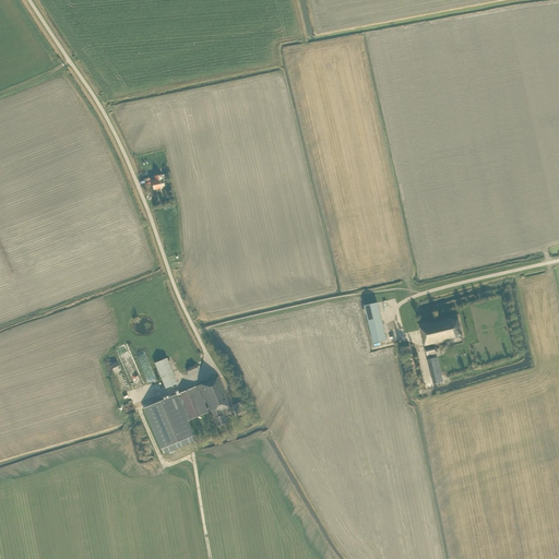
[(162,187),(164,186),(162,175),(154,177),(155,181),(152,181),(153,190),(162,188),(162,187)]
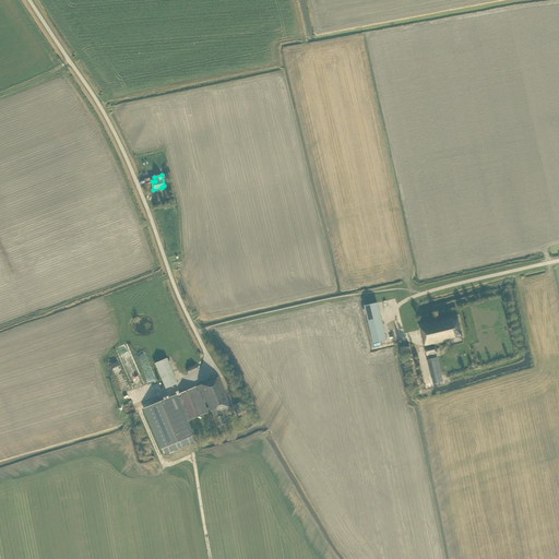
[(378,302),(365,306),(373,344),(387,341),(378,302)]
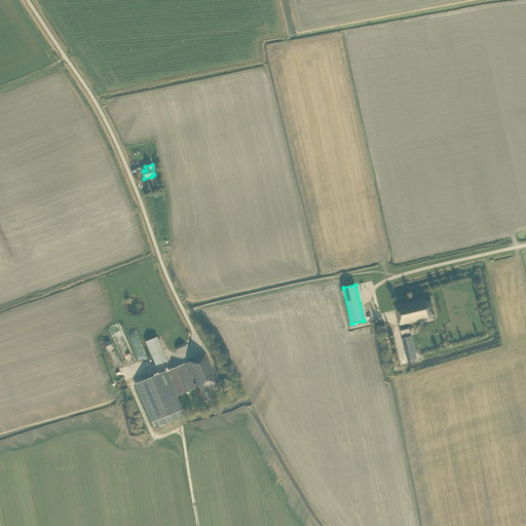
[(429,318),(436,316),(431,300),(427,301),(426,300),(396,307),(402,335),(412,333),(409,324),(424,321),(424,320),(429,318)]
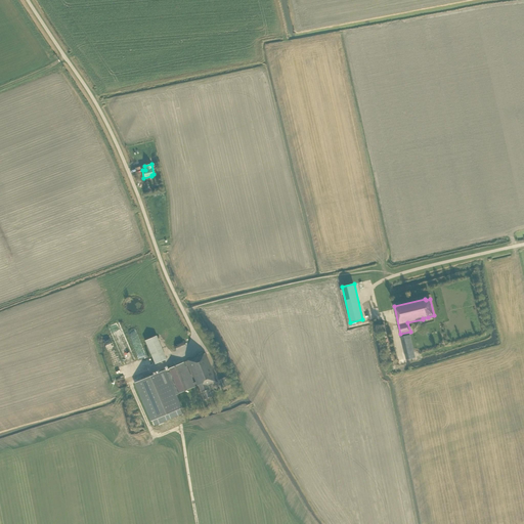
[(409,335),(399,337),(404,360),(415,358),(409,335)]
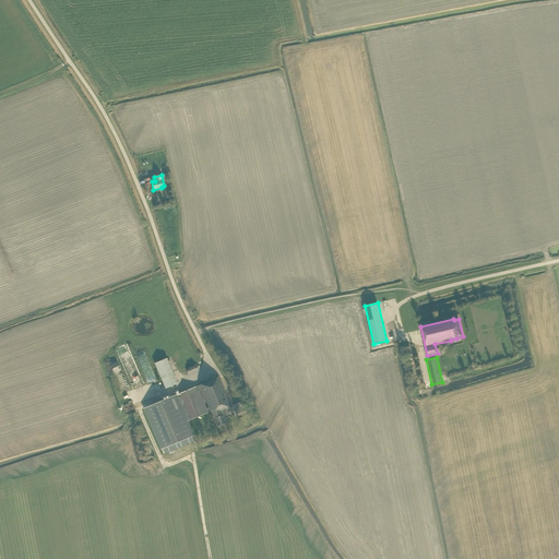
[(187,421),(188,420),(212,411),(217,426),(226,423),(221,413),(232,407),(218,377),(209,381),(209,380),(210,379),(209,378),(207,378),(207,377),(202,379),(203,381),(201,382),(202,383),(176,395),(187,421)]
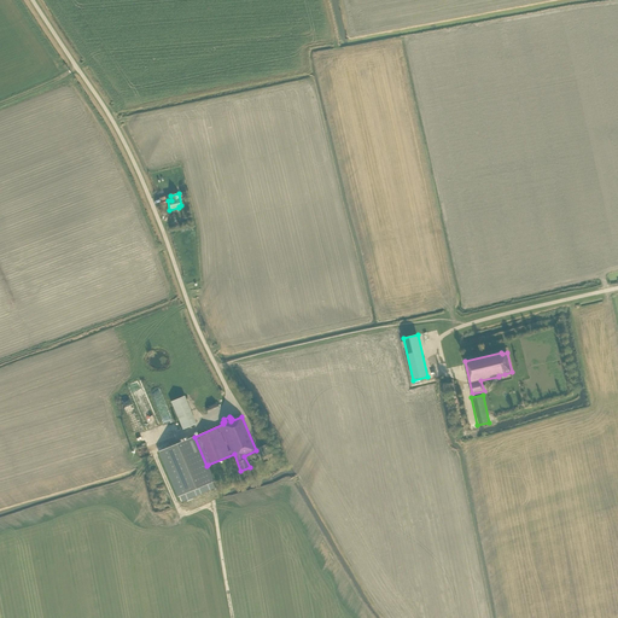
[(180,424),(182,430),(193,425),(191,419),(180,424)]
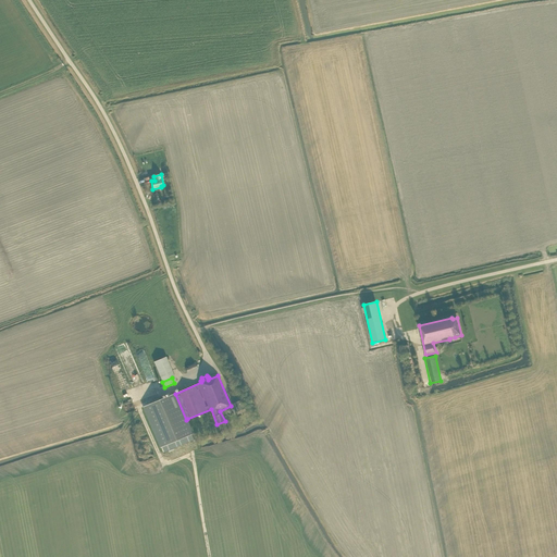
[(141,387),(144,395),(162,388),(160,381),(141,387)]
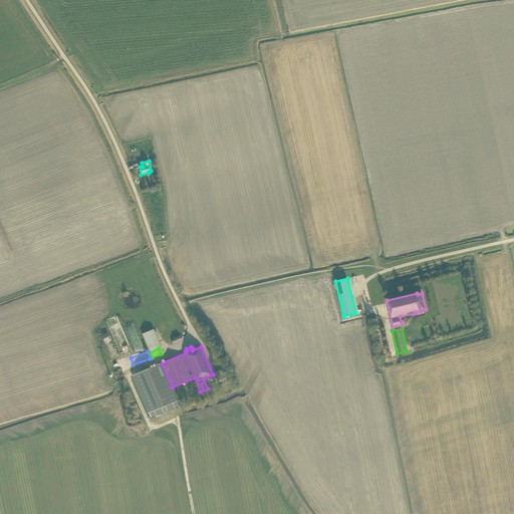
[(172,388),(162,363),(132,375),(148,414),(179,401),(173,387),(172,388)]
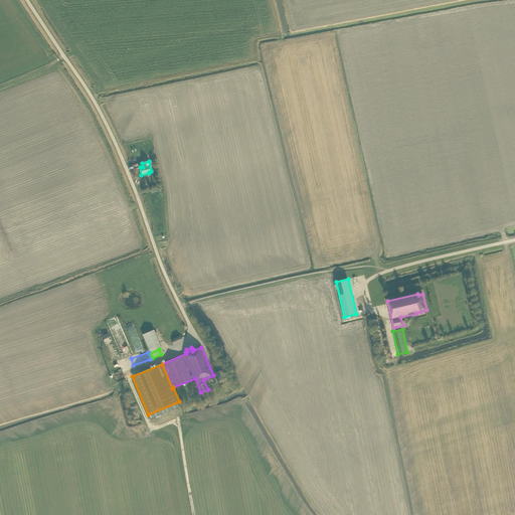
[(223,370),(219,372),(219,371),(214,373),(217,381),(222,379),(226,378),(223,370)]
